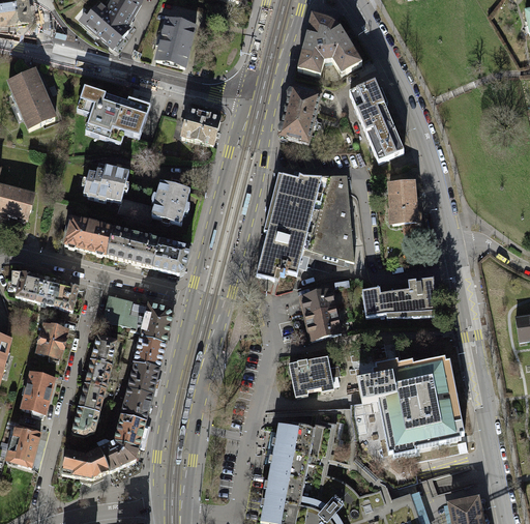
[(0,0),(0,21),(29,18),(27,0),(0,0)]
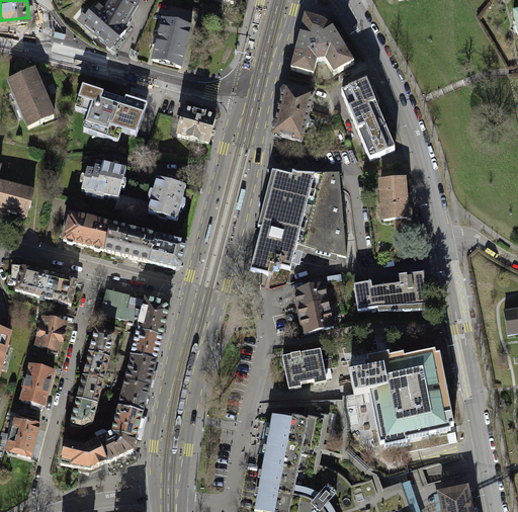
[(87,7),(78,17),(108,44),(124,25),(121,23),(126,17),(137,0),(109,0),(104,8),(96,1),(89,9),(87,7)]
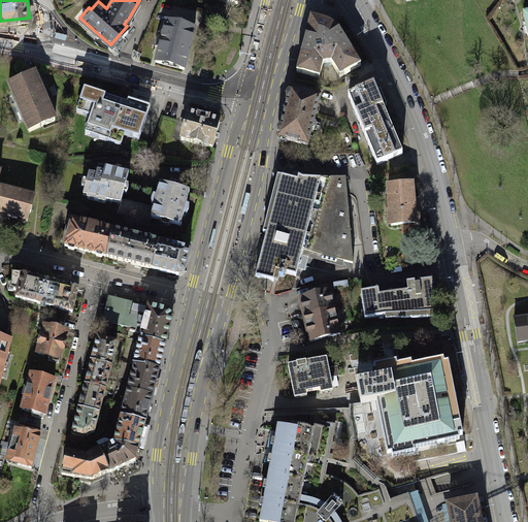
[(323,33),(333,20),(310,10),(296,65),(320,71),(323,58),(327,57),(325,42),(327,40),(323,33)]
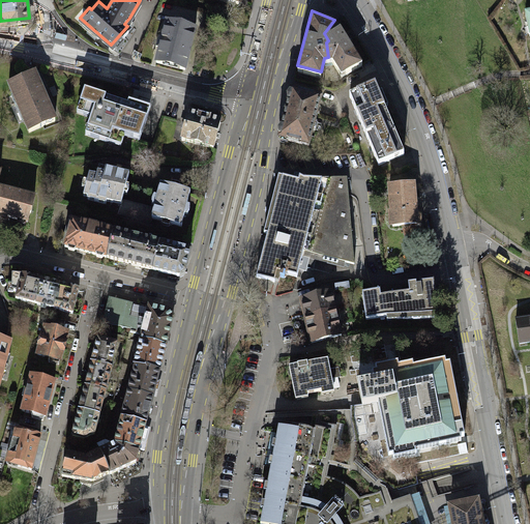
[(159,39),(155,56),(183,63),(194,24),(165,16),(162,31),(157,30),(155,38),(159,39)]
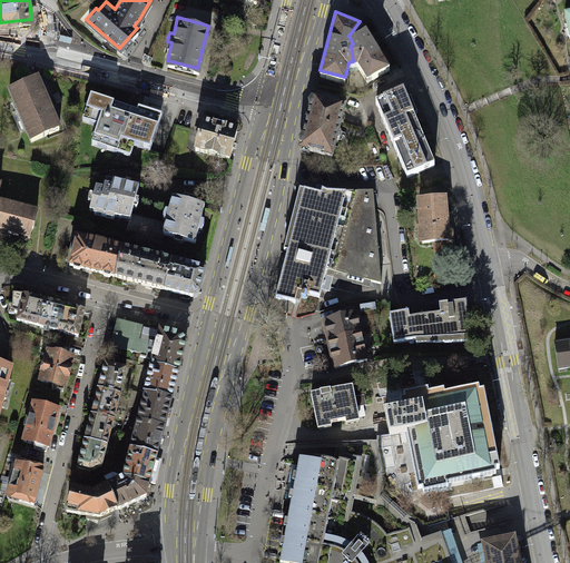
[(351,46),(353,61),(357,61),(367,76),(390,65),(366,26),(360,21),(349,36),(353,43),(351,46)]
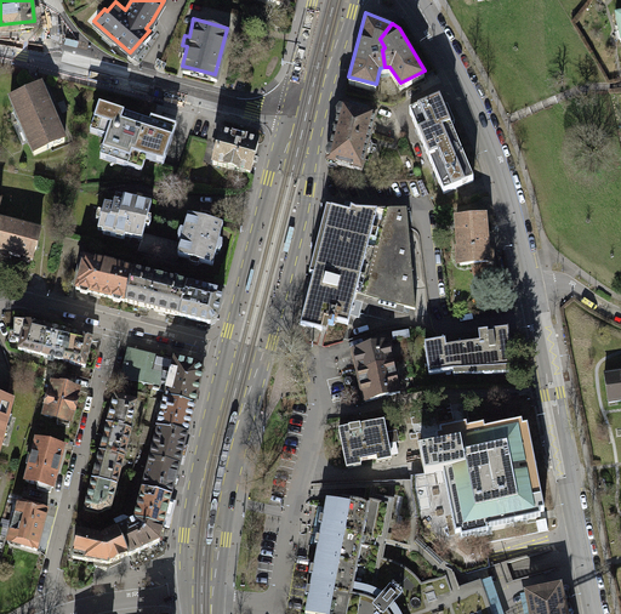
[(62,135),(38,78),(7,91),(13,104),(17,103),(29,132),(26,134),(32,147),(62,135)]
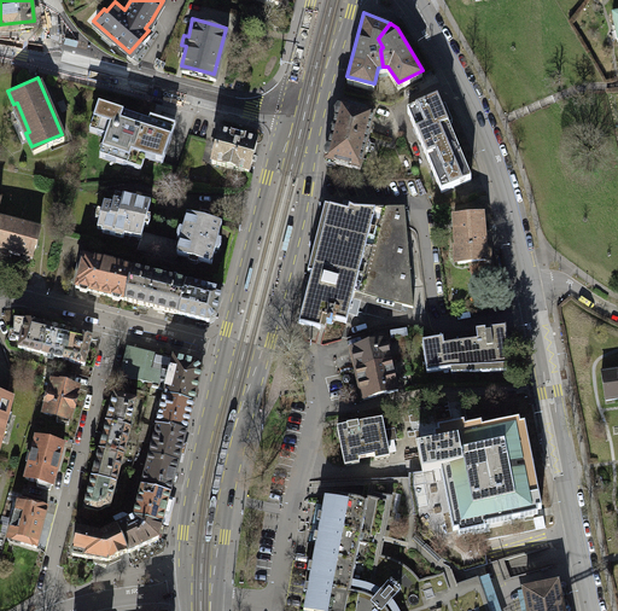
[(441,186),(471,173),(437,93),(407,105),(441,186)]
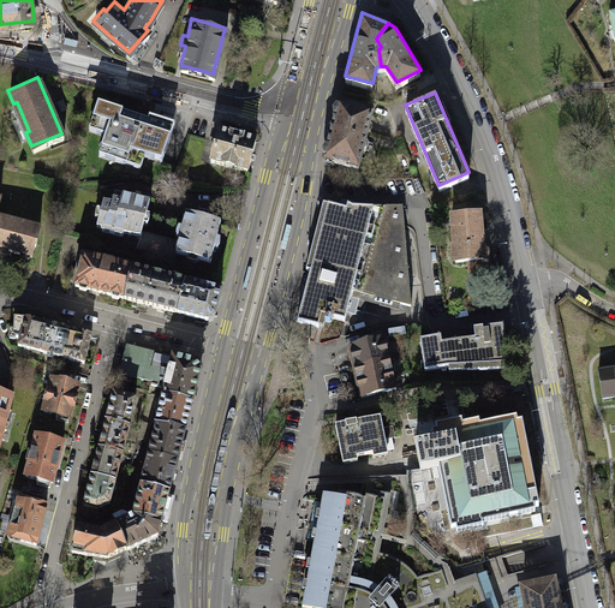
[(64,94),(58,96),(61,106),(67,103),(64,94)]
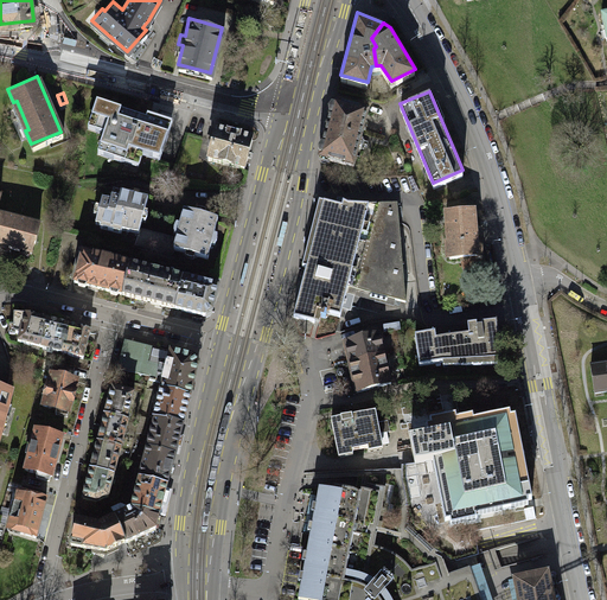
[(368,106),(334,97),(320,152),(353,160),(368,106)]
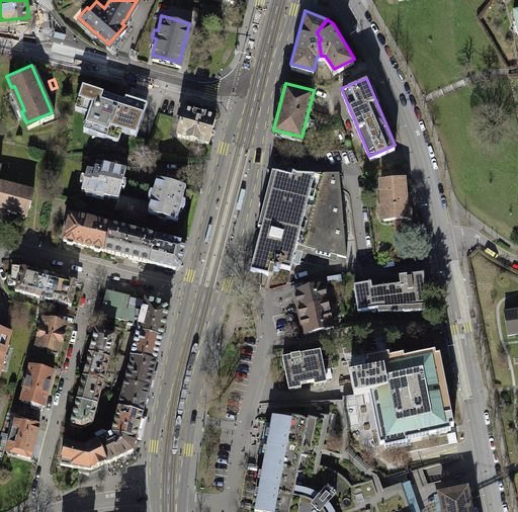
[(82,96),(83,99),(87,106),(91,108),(84,128),(84,132),(86,136),(90,138),(90,134),(97,137),(98,132),(104,132),(108,131),(113,130),(113,131),(116,131),(116,133),(120,132),(128,108),(128,104),(121,98),(110,94),(111,91),(100,87),(99,91),(88,87),(86,87),(84,88),(83,92),(82,96)]
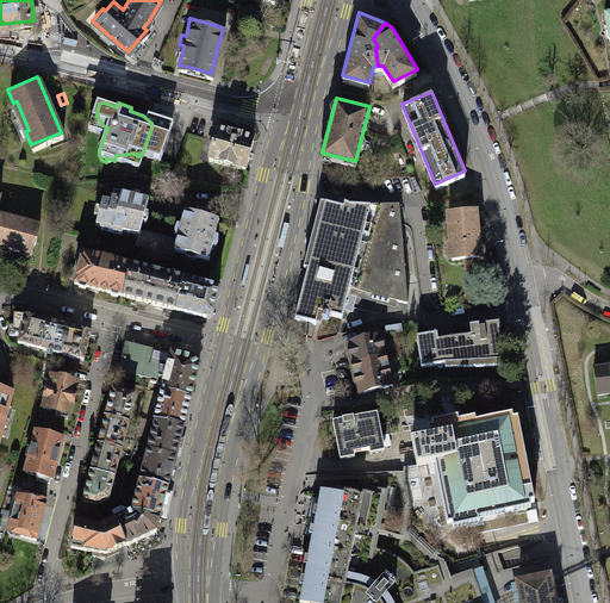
[(212,144),(209,157),(247,168),(256,135),(218,124),(216,134),(211,132),(209,143),(212,144)]
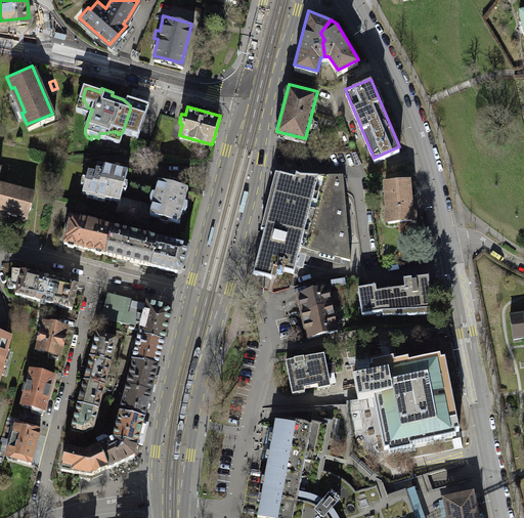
[(0,204),(30,211),(36,183),(0,175),(0,167),(2,158),(0,157),(0,204)]
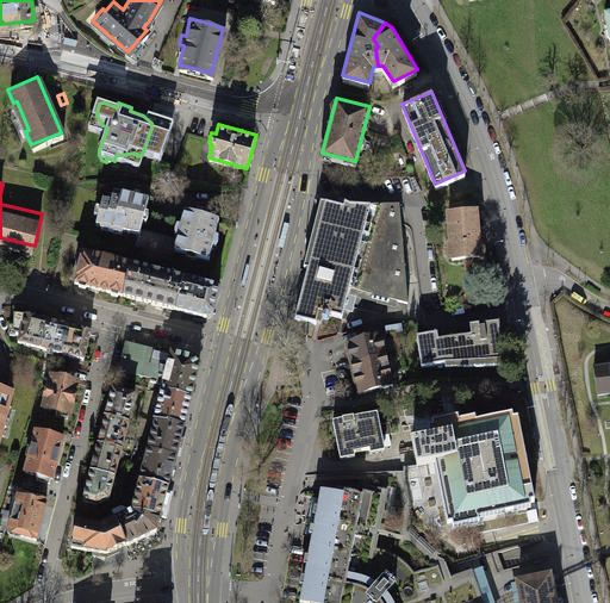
[(103,193),(97,218),(101,219),(100,223),(120,228),(122,224),(138,229),(139,229),(141,223),(142,217),(145,218),(148,213),(148,207),(144,207),(148,194),(122,188),(120,193),(112,192),(111,196),(103,193)]
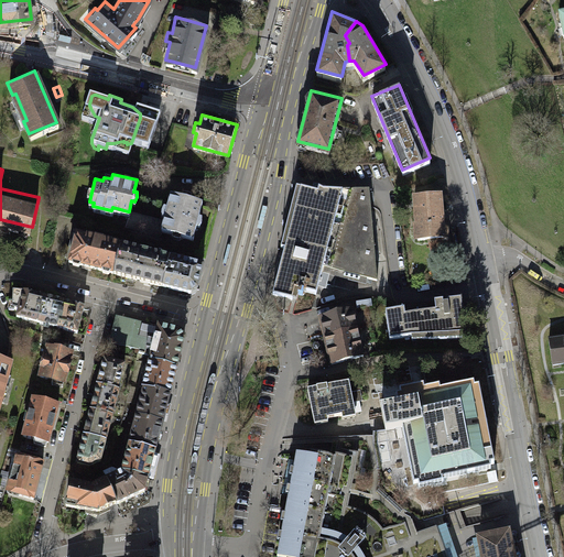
[(323,185),(318,183),(317,187),(296,182),(288,214),(281,242),(284,242),(273,287),(289,292),(292,293),(294,282),(299,283),(297,288),(302,290),(303,284),(316,287),(323,261),(378,275),(369,183),(342,183),(342,185),(323,185)]
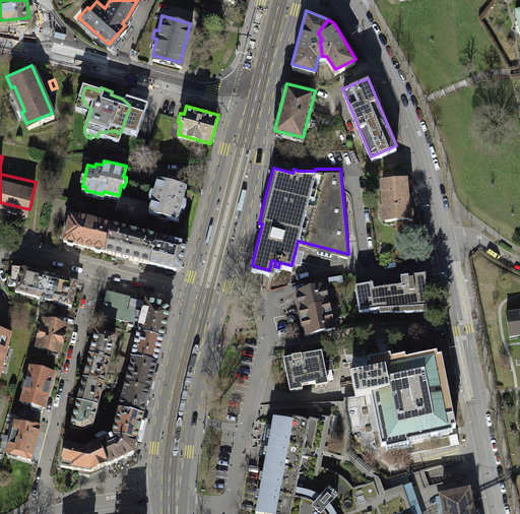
[(150,198),(147,208),(149,209),(178,216),(181,204),(184,204),(186,200),(186,196),(183,195),(187,183),(157,175),(153,187),(150,187),(148,191),(148,195),(151,196),(150,198)]
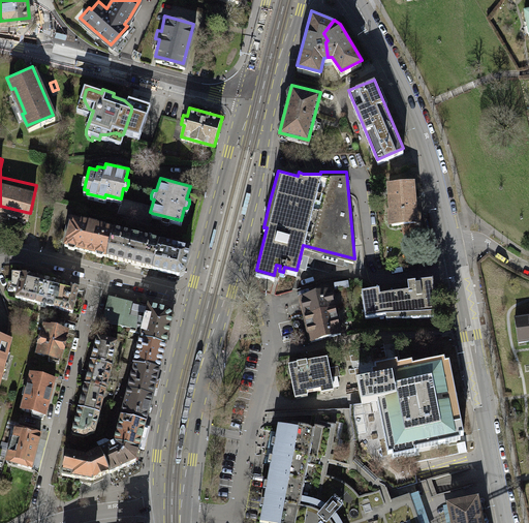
[(406,217),(411,233),(424,229),(421,217),(419,206),(414,206),(412,179),(389,180),(392,218),(406,217)]
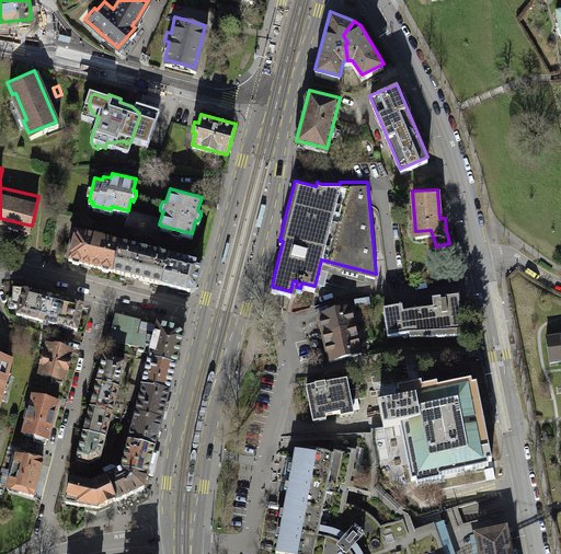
[(124,219),(139,223),(142,209),(129,205),(128,210),(127,210),(124,219)]
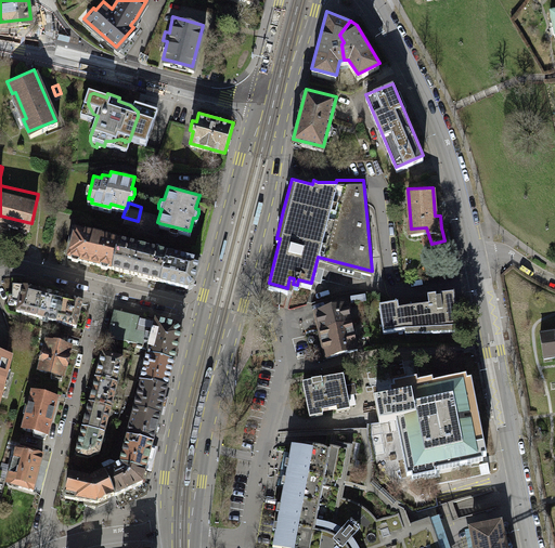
[(146,208),(141,207),(138,221),(143,222),(146,208)]
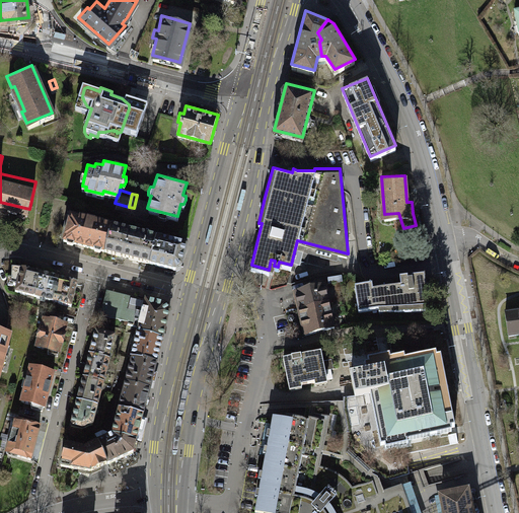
[(150,198),(137,195),(134,208),(148,212),(149,209),(147,208),(150,198)]
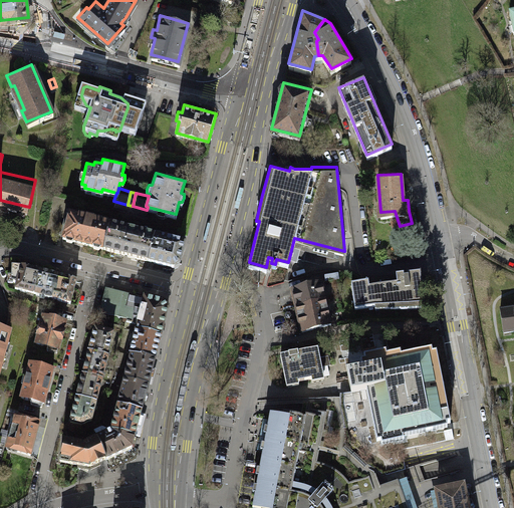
[(100,243),(103,244),(110,219),(69,208),(62,233),(66,234),(66,238),(70,239),(72,236),(92,241),(93,245),(98,246),(100,243)]
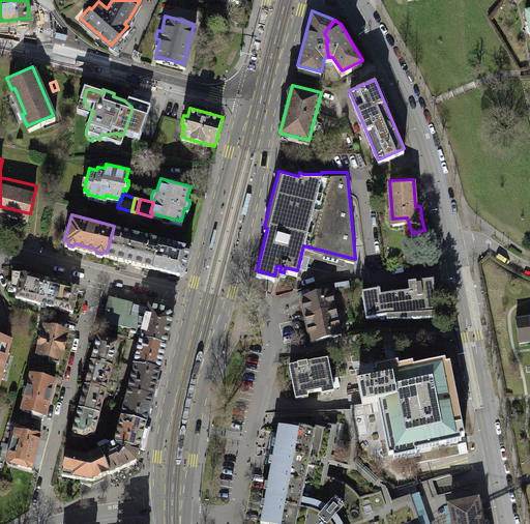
[(107,252),(153,264),(159,238),(114,226),(107,252)]
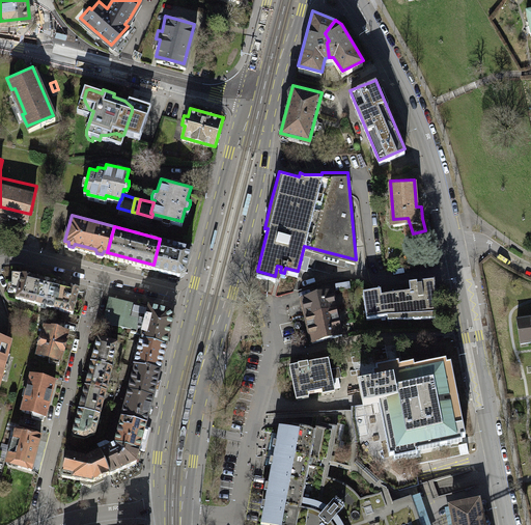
[(191,246),(160,239),(154,265),(178,271),(186,268),(191,246)]
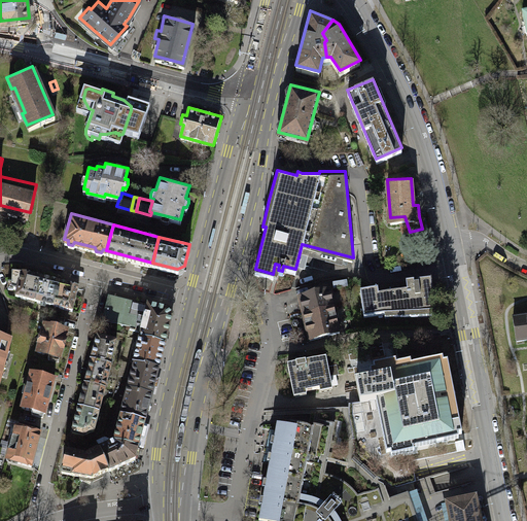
[(13,290),(34,296),(40,272),(22,266),(9,266),(9,276),(12,276),(11,283),(15,284),(13,290)]
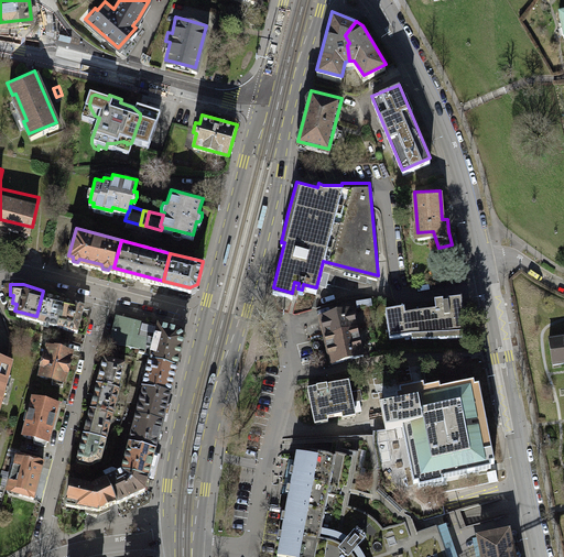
[(36,316),(55,321),(62,296),(43,291),(36,316)]
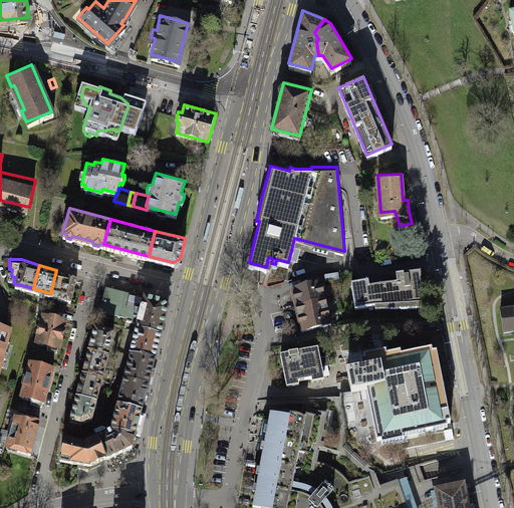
[(382,301),(425,298),(423,281),(420,265),(407,267),(408,271),(404,272),(404,268),(396,269),(397,277),(372,281),(369,281),(368,276),(351,279),(355,304),(382,299),(382,301)]
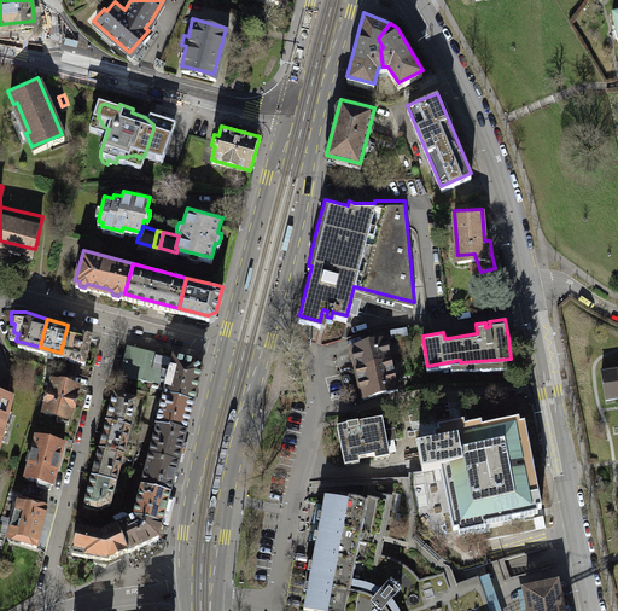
[(91,331),(68,325),(60,353),(82,359),(91,331)]
